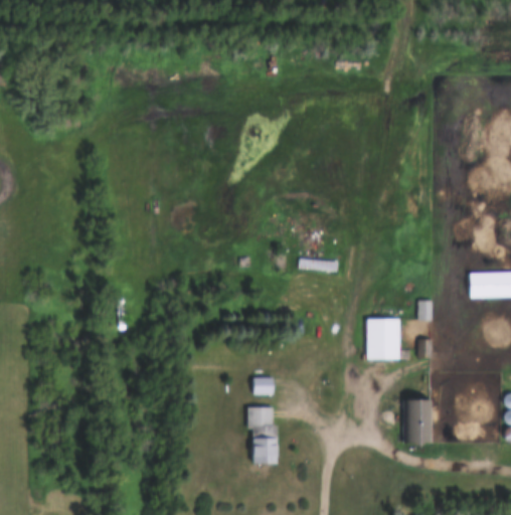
[(338,271),(338,262),(299,262),(299,271),(338,271)]
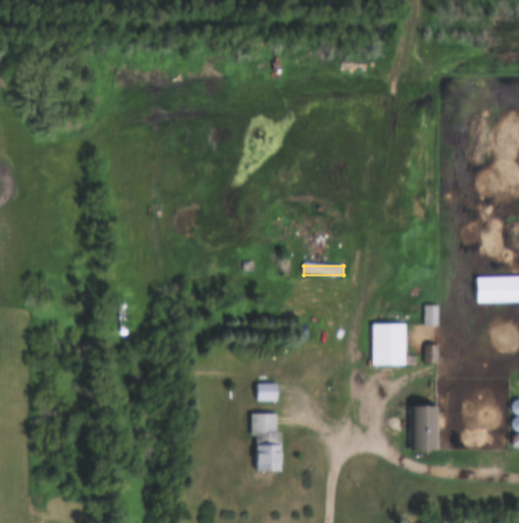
[(425,306),(425,325),(438,325),(438,306),(425,306)]
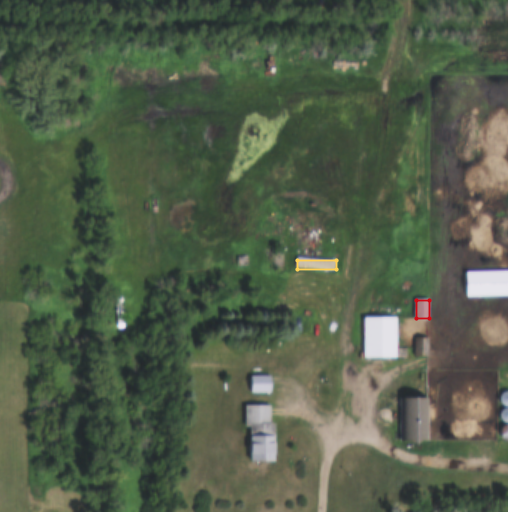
[(397,317),(365,317),(365,357),(397,357),(397,317)]
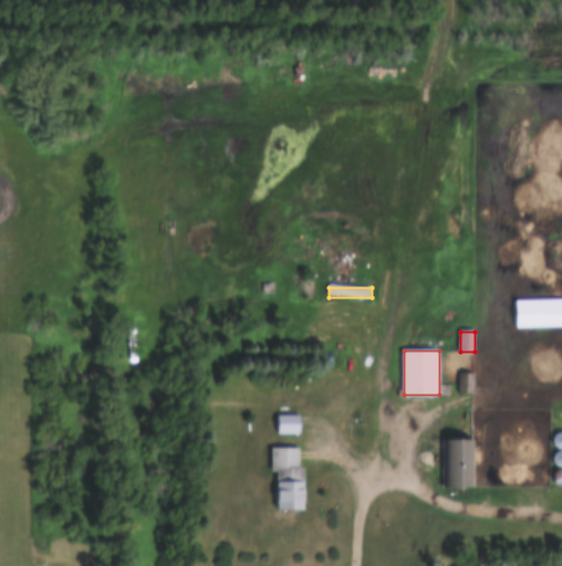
[(302,415),(279,415),(279,433),(302,433),(302,415)]
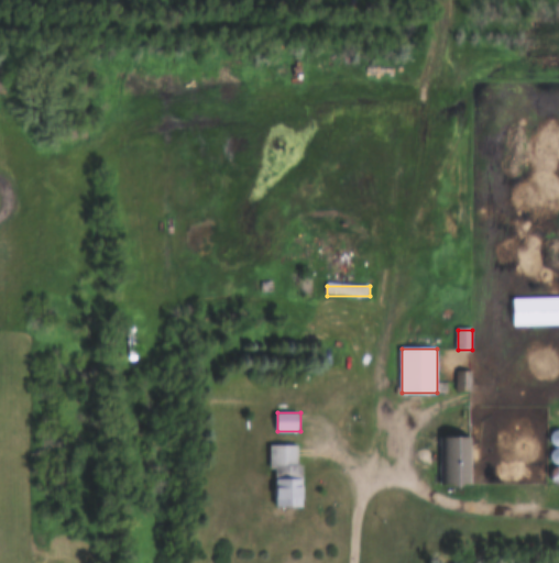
[(442,485),(470,485),(470,435),(442,435),(442,485)]
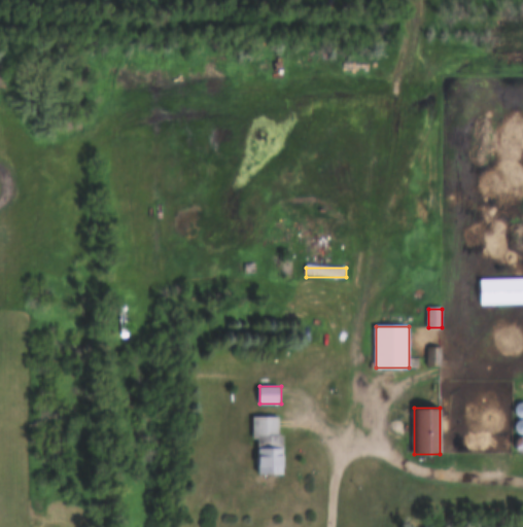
[(259,440),(259,476),(283,476),(283,417),(253,417),(253,440),(259,440)]
